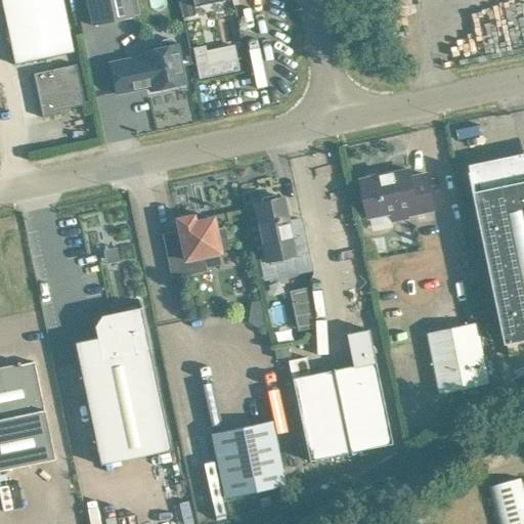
[(0,0),(0,1),(9,45),(13,64),(72,52),(60,0),(0,0)]
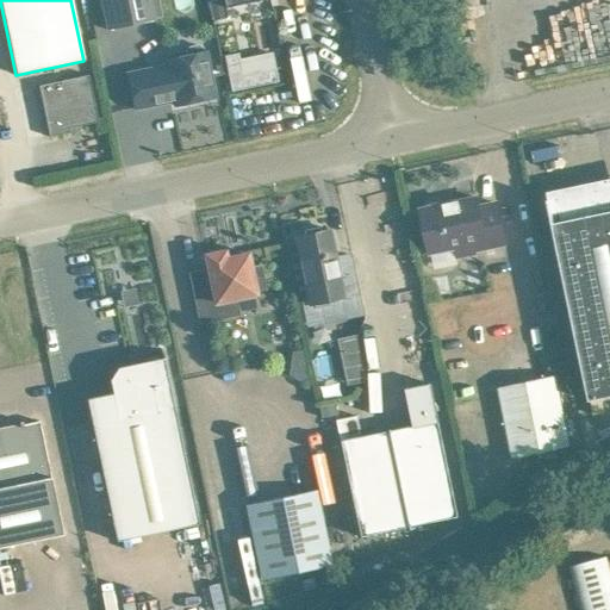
[(149,0),(100,0),(107,30),(154,20),(149,0)]
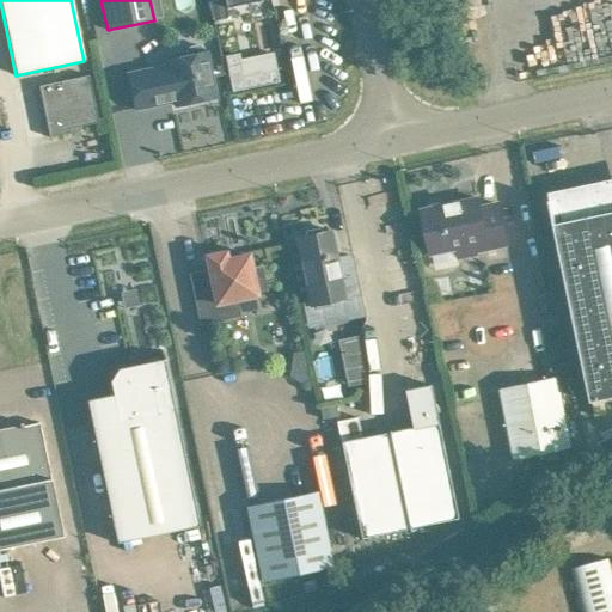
[(589,44),(610,44),(609,18),(588,19),(589,44)]
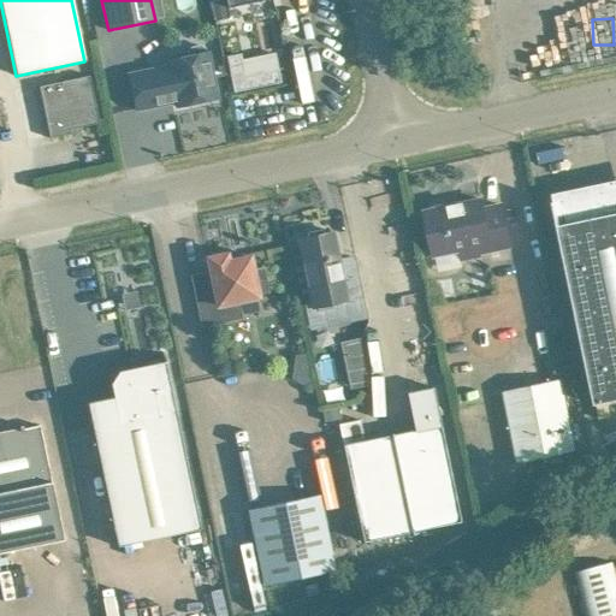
[(538,66),(557,64),(555,42),(535,45),(538,66)]
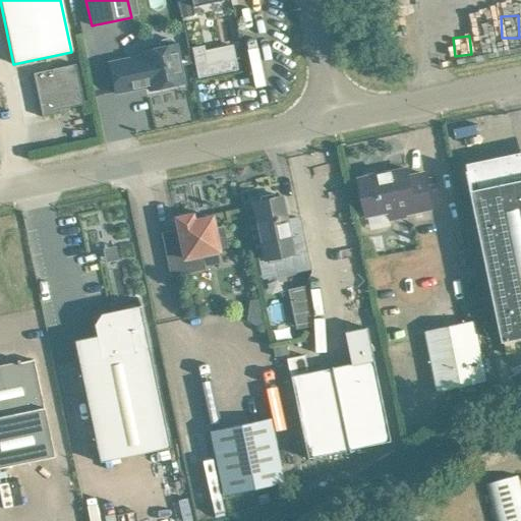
[(158,44),(159,48),(140,52),(141,55),(108,62),(115,93),(148,87),(149,90),(183,82),(175,44),(174,45),(173,41),(168,39),(161,40),(158,44)]
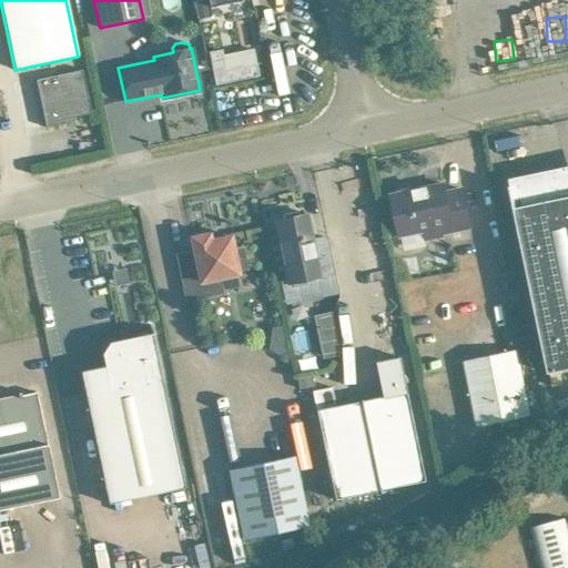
[(259,77),(252,49),(222,56),(221,49),(208,52),(215,85),(259,77)]
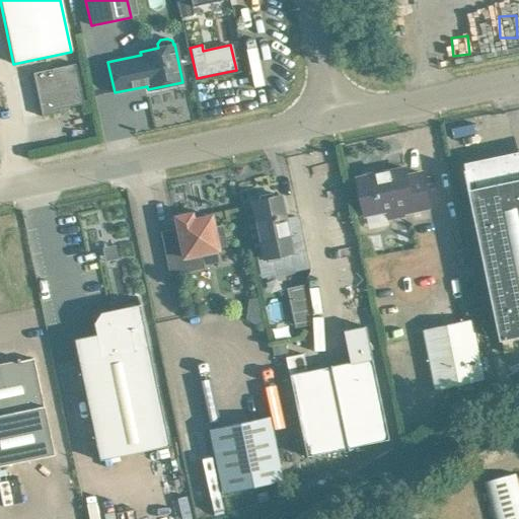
[(75,64),(32,73),(42,117),(59,113),(58,108),(83,103),(75,64)]
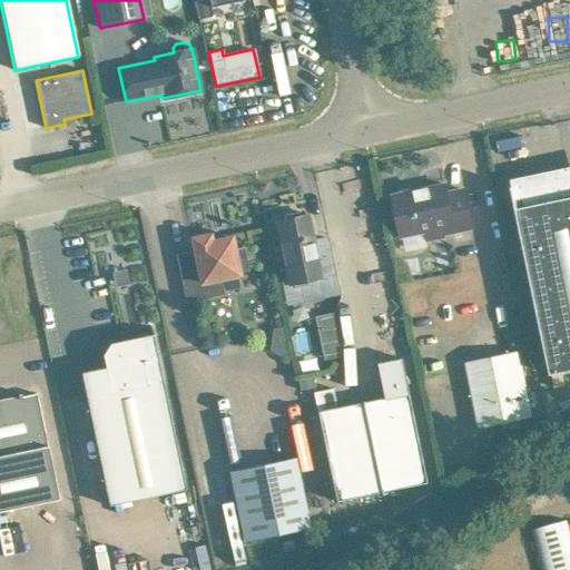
[(569,190),(567,176),(531,183),(533,192),(516,195),(513,186),(511,186),(516,208),(549,374),(553,373),(557,387),(569,384),(569,190)]
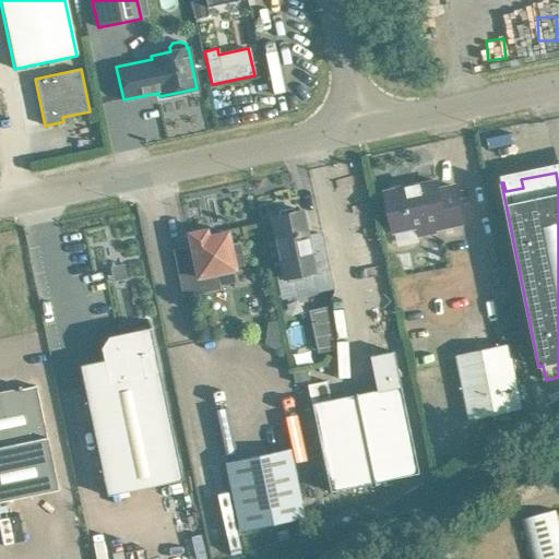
[(439,190),(438,181),(385,192),(393,232),(417,227),(418,236),(437,232),(435,223),(461,217),(462,221),(463,221),(455,187),(439,190)]
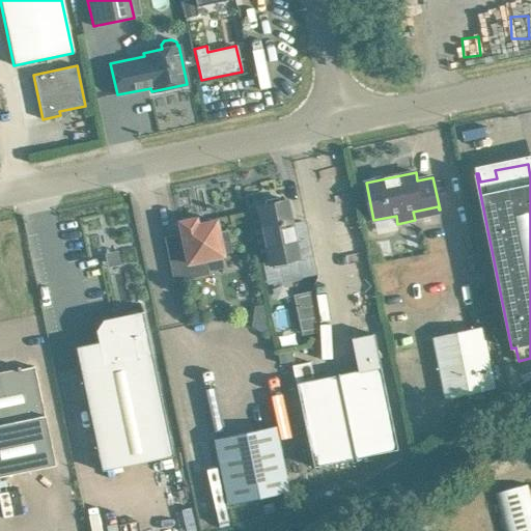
[(263,204),(256,206),(260,226),(268,261),(261,262),(267,285),(316,275),(305,221),(291,223),(290,220),(286,200),(278,201),(276,198),(264,200),(263,204)]
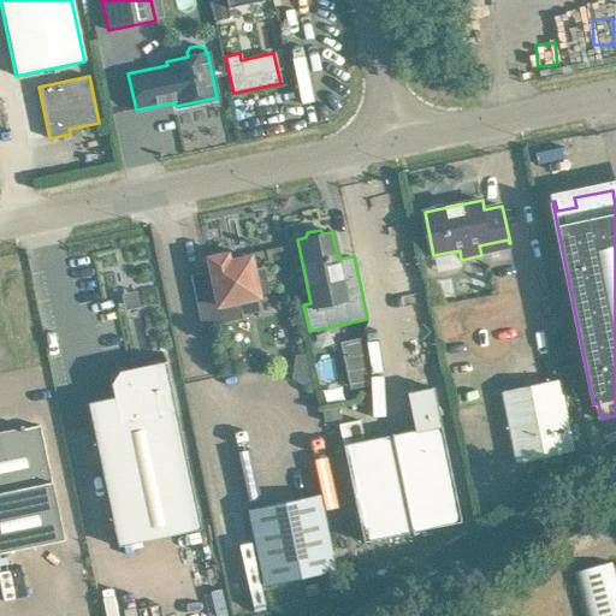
[(207,258),(212,284),(196,288),(203,324),(241,317),(238,302),(258,297),(256,292),(266,290),(262,271),(253,273),(249,256),(227,261),(226,254),(207,258)]
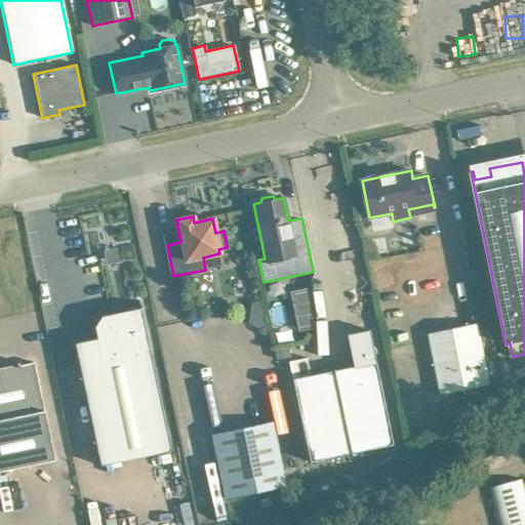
[(414,226),(416,239),(429,237),(427,224),(414,226)]
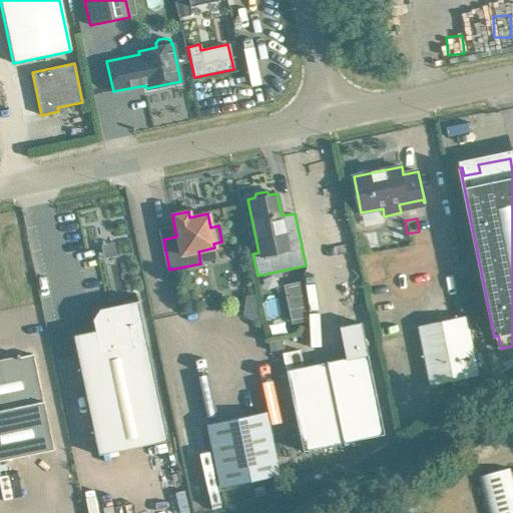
[(97,455),(166,441),(135,293),(133,293),(135,302),(98,309),(91,320),(94,331),(72,336),(97,455)]
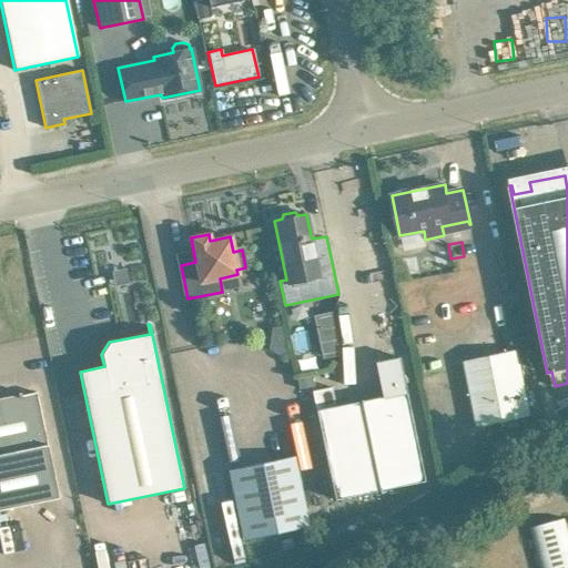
[(340,356),(335,336),(317,340),(322,359),(340,356)]
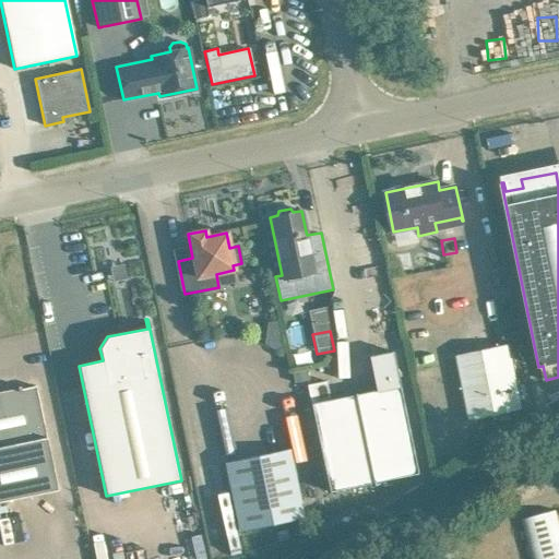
[(459,355),(471,419),(522,408),(510,344),(459,355)]
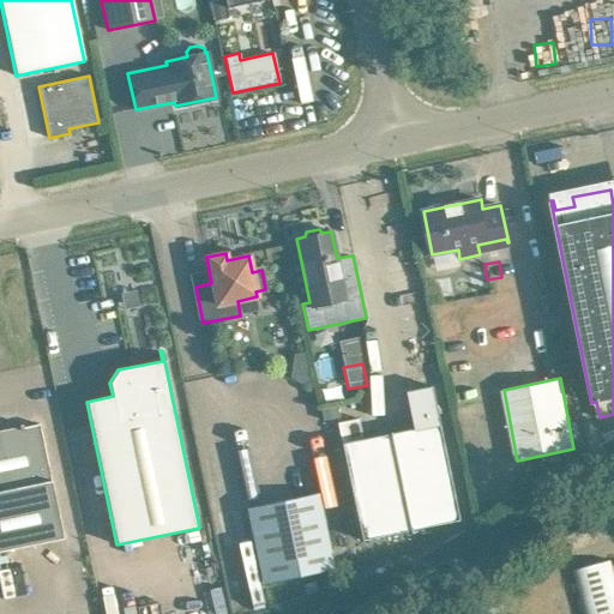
[(413,428),(390,433),(410,530),(459,519),(431,384),(405,390),(413,428)]
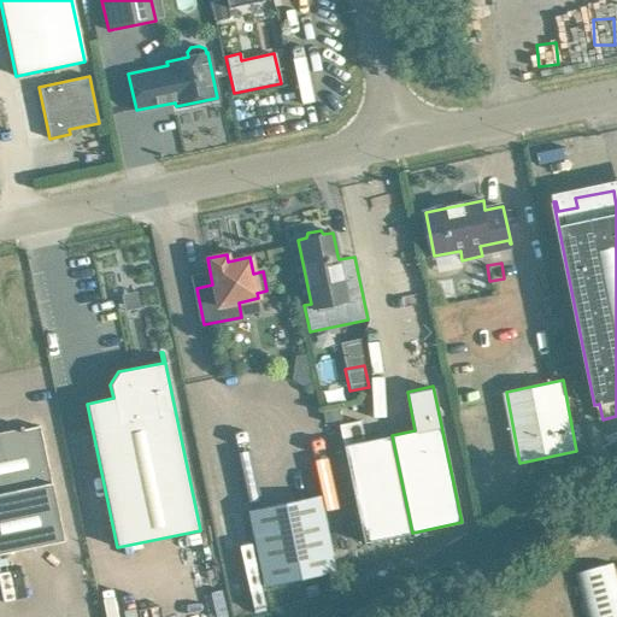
[(500,397),(475,403),(477,417),(504,411),(500,397)]
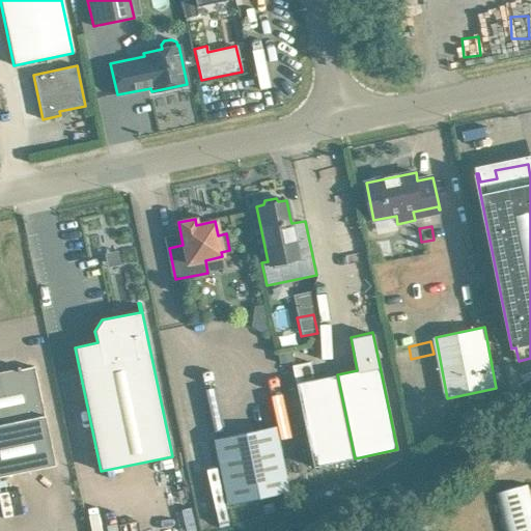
[(291,351),(277,354),(279,363),(294,361),(291,351)]
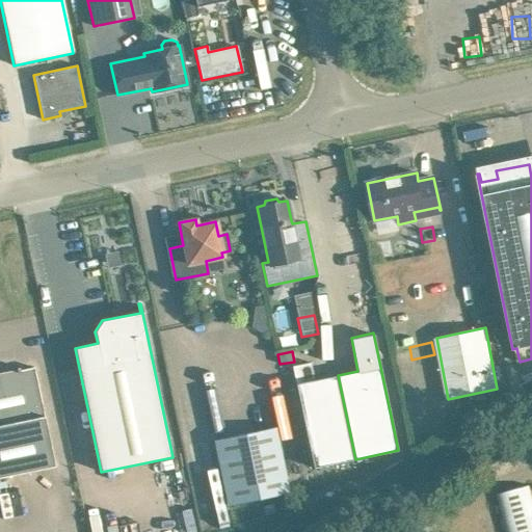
[(338,375),(313,380),(310,363),(292,366),(313,468),(355,459),(338,375)]
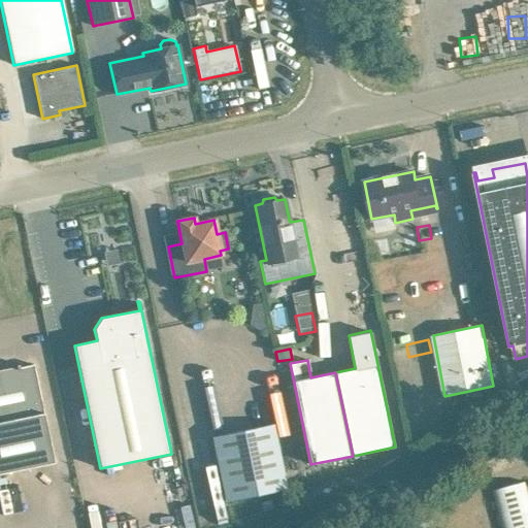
[(0,473),(54,462),(33,365),(20,367),(19,364),(15,365),(17,368),(0,371),(0,473)]
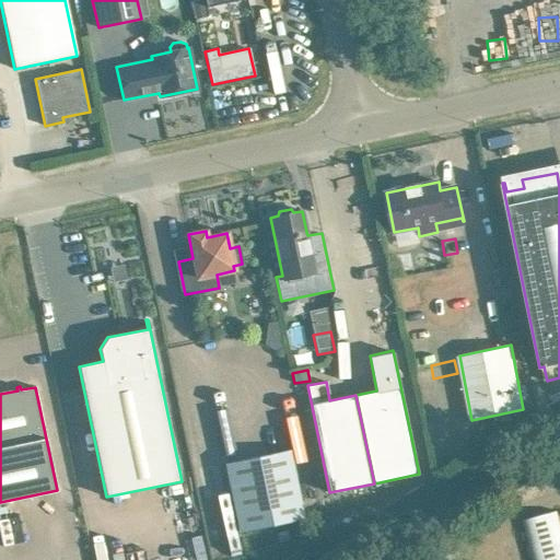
[(240,532),(304,518),(290,450),(225,463),(240,532)]
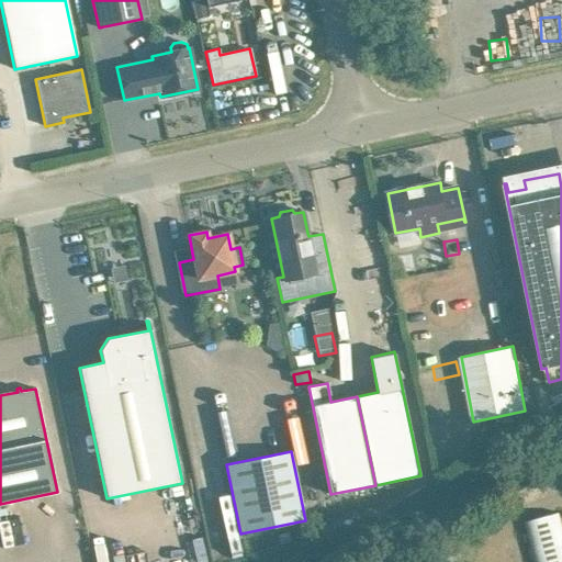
[(561,561),(561,526),(559,513),(525,521),(535,561),(561,561)]
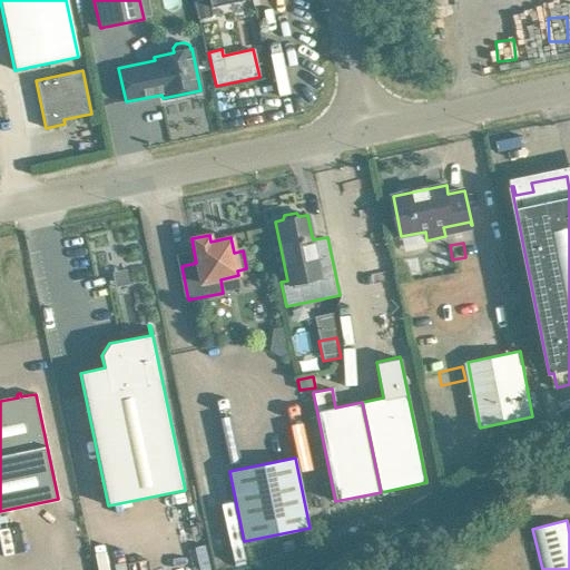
[(292,539),(279,542),(282,552),(294,549),(292,539)]
